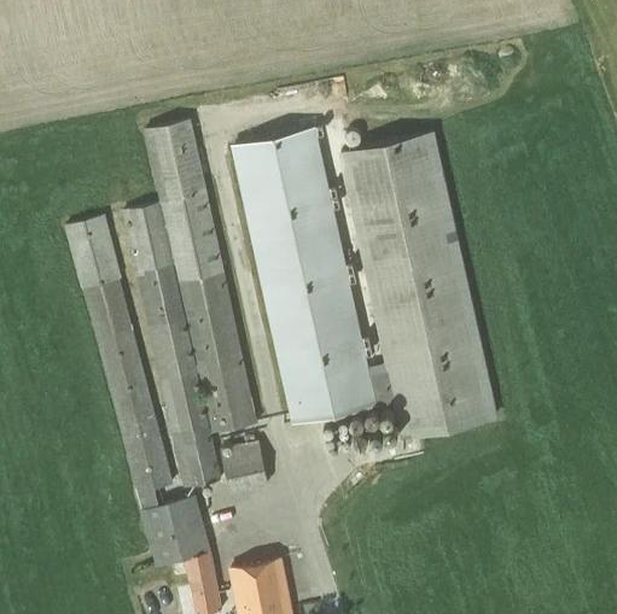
[(213,434),(257,424),(207,193),(191,120),(145,129),(161,203),(213,434)]
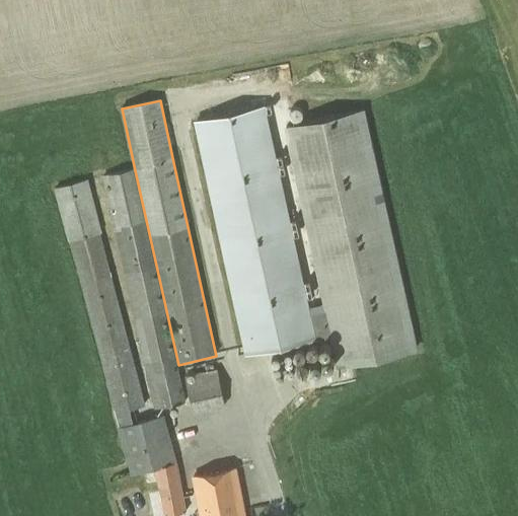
[(311,316),(271,132),(265,107),(198,122),(248,356),(333,338),(340,368),(417,351),(364,112),(287,129),(327,313),(311,316)]
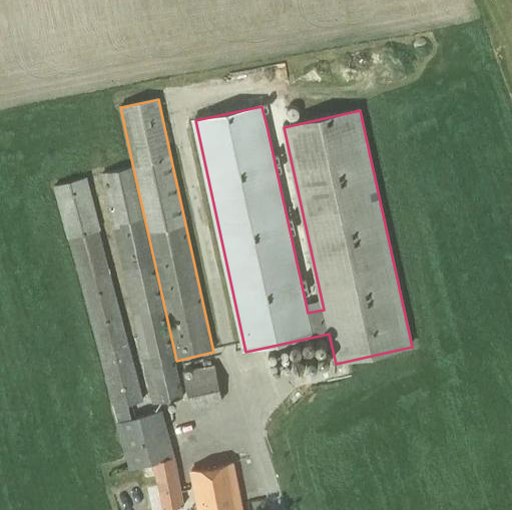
[(152,407),(183,400),(131,169),(125,139),(112,142),(114,152),(99,155),(103,175),(100,175),(152,407)]
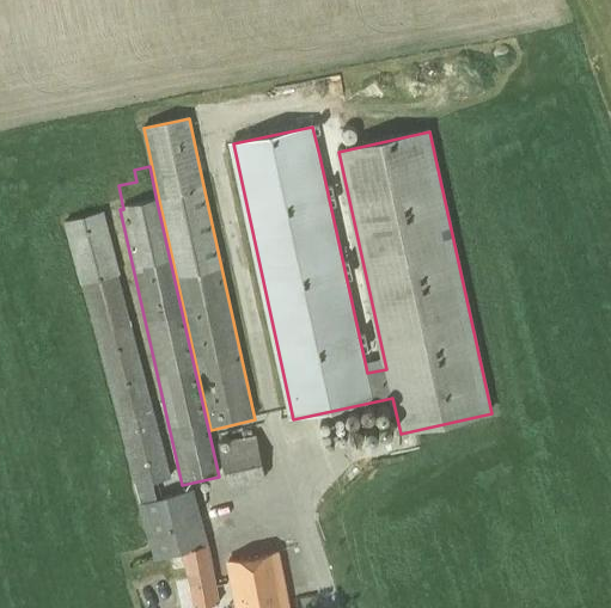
[(136,490),(171,480),(117,277),(120,276),(104,214),(63,223),(80,288),(83,287),(136,490)]
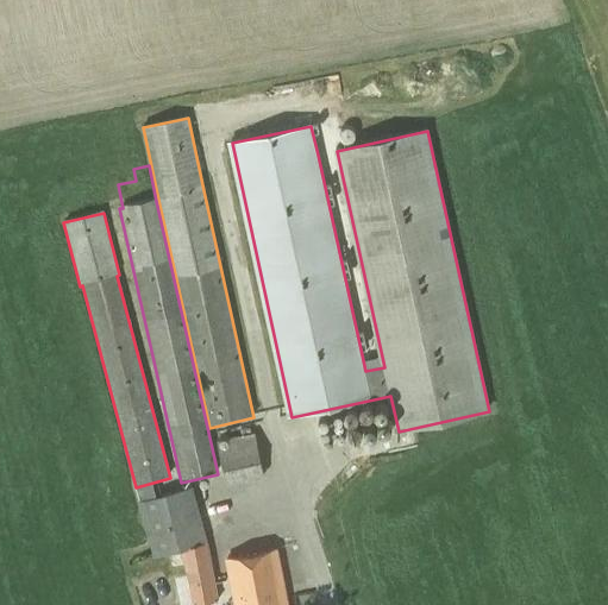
[(226,487),(263,480),(254,435),(217,442),(226,487)]
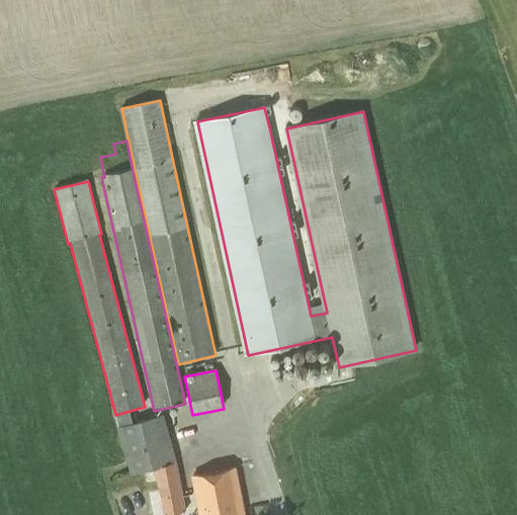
[(163,416),(118,428),(130,476),(155,470),(162,514),(180,514),(185,513),(182,497),(191,496),(190,489),(181,490),(176,462),(163,416)]
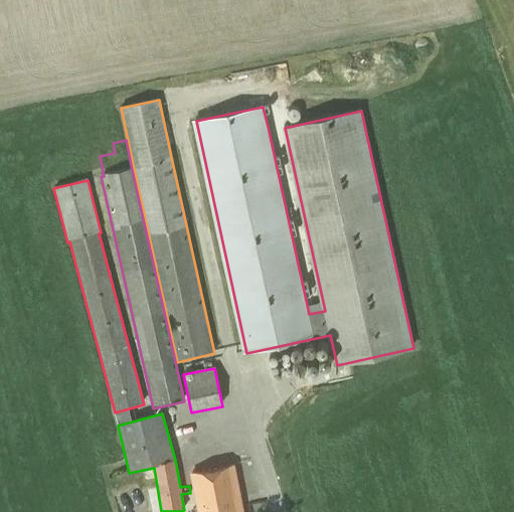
[(242,511),(234,467),(190,476),(197,511),(242,511)]
